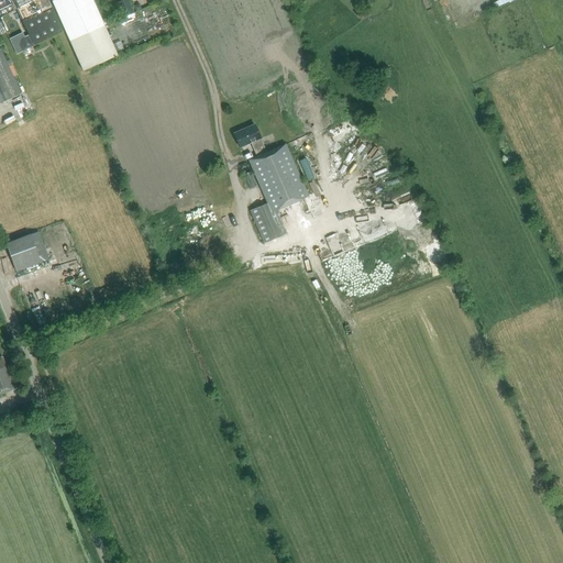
[(0,0),(0,9),(11,4),(8,0),(0,0)]
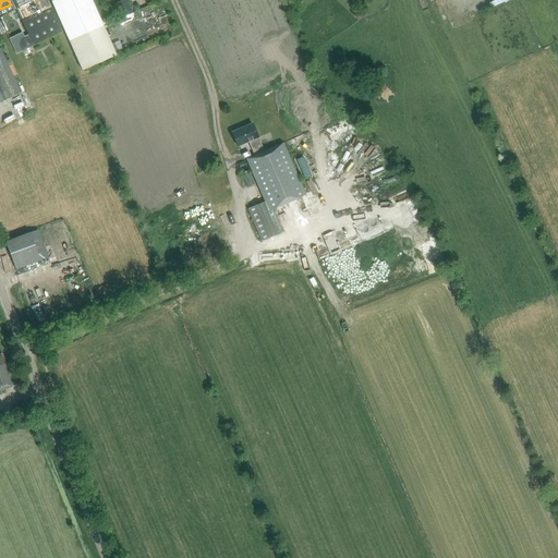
[(11,0),(22,22),(34,46),(63,32),(52,9),(48,0),(11,0)]
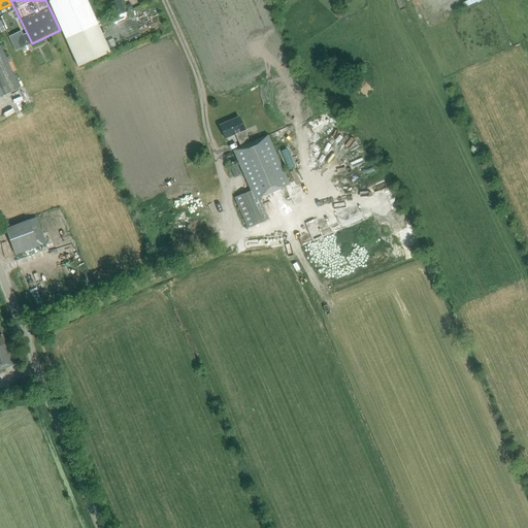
[(50,0),(48,1),(77,66),(110,52),(87,0),(50,0)]
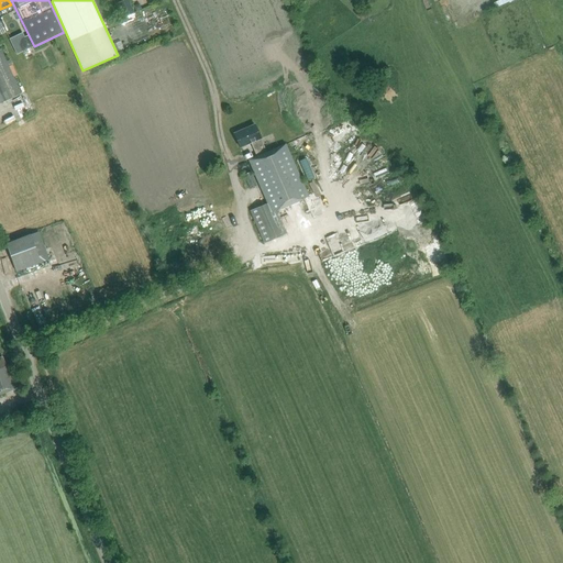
[(129,0),(123,0),(118,3),(124,18),(134,13),(129,0)]
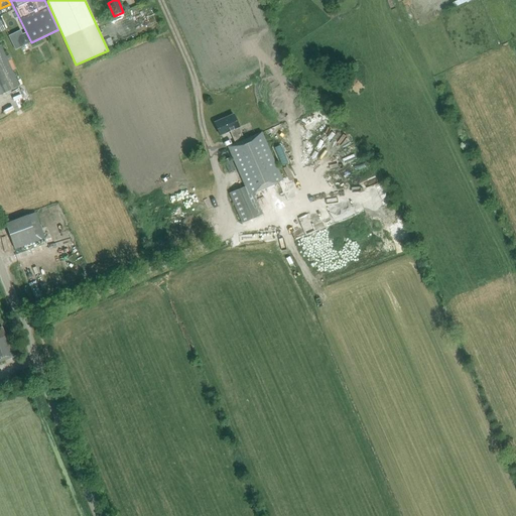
[(25,32),(19,35),(16,41),(20,48),(31,42),(25,32)]
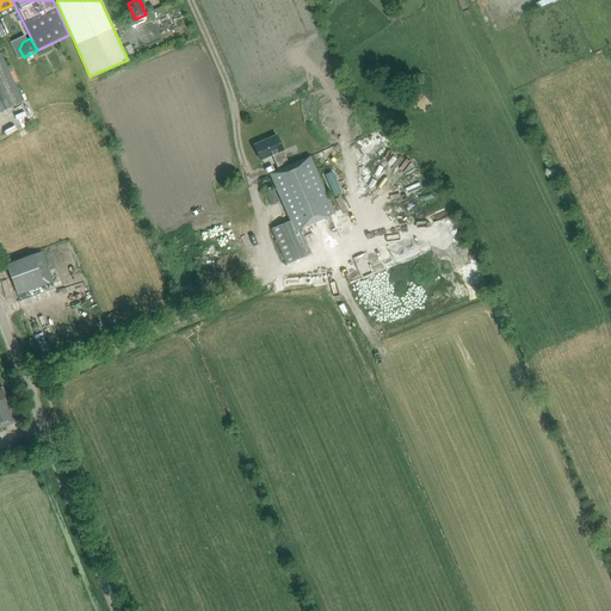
[(0,111),(23,102),(19,96),(23,93),(11,65),(7,67),(0,53),(0,111)]
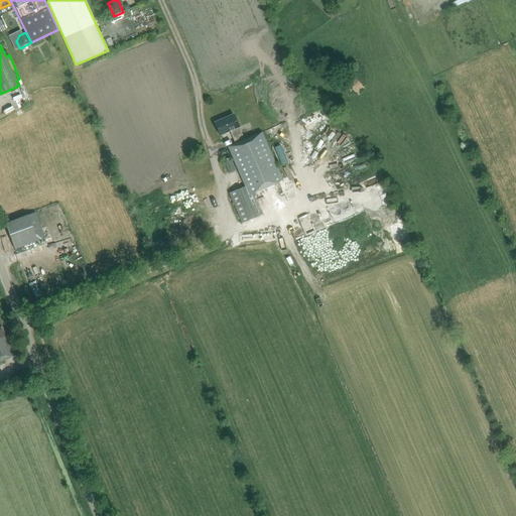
[(281,183),(260,134),(243,141),(237,128),(232,115),(213,123),(218,136),(228,132),(234,145),(226,148),(243,188),(227,196),(241,226),(261,217),(252,197),(281,183)]
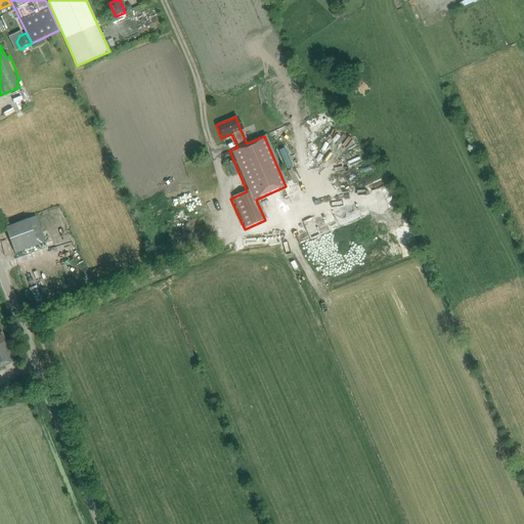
[(231,158),(226,160),(232,175),(238,172),(231,158)]
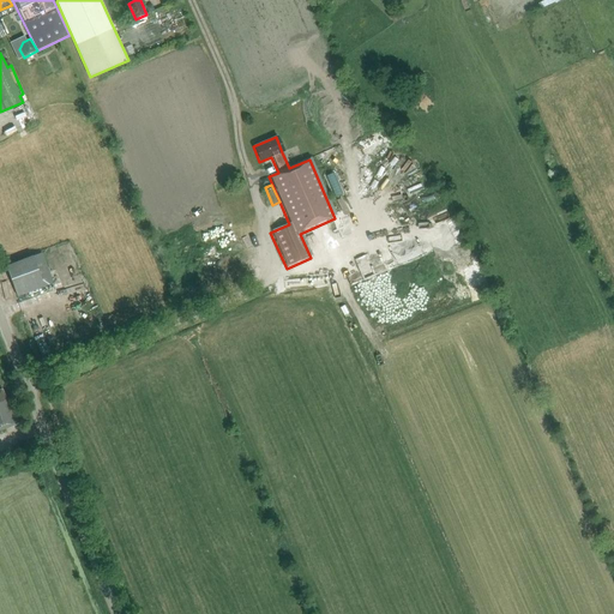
[(53,283),(42,253),(32,256),(5,265),(10,281),(16,296),(53,283)]
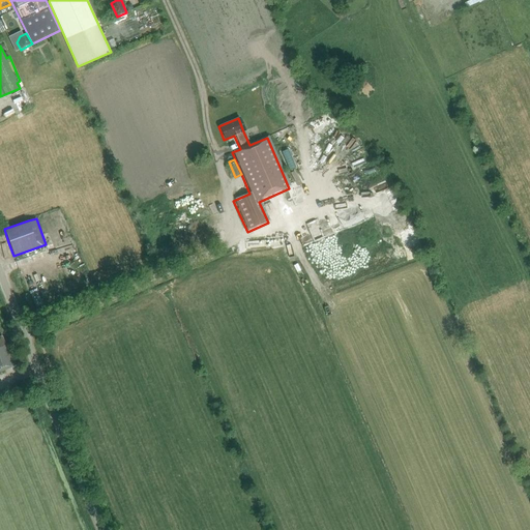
[(0,335),(0,370),(15,363),(7,343),(5,344),(2,335),(0,335)]
